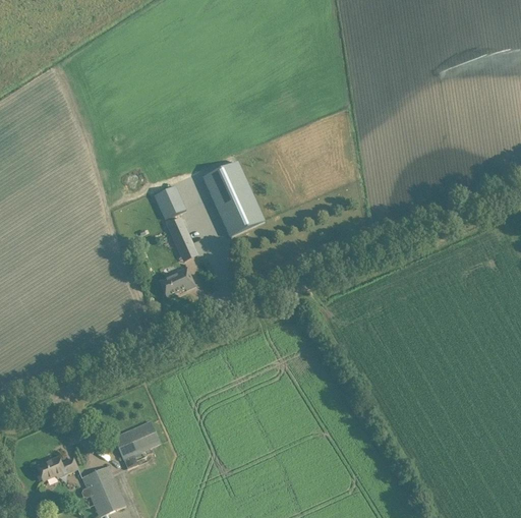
[(237,162),(204,177),(230,236),(265,221),(237,162)]
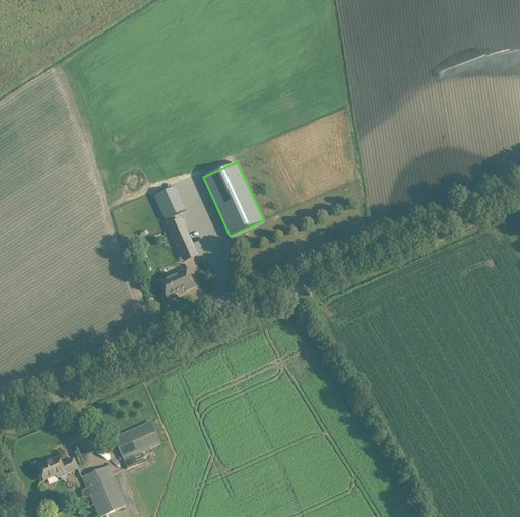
[(176,185),(154,194),(165,218),(186,209),(176,185)]
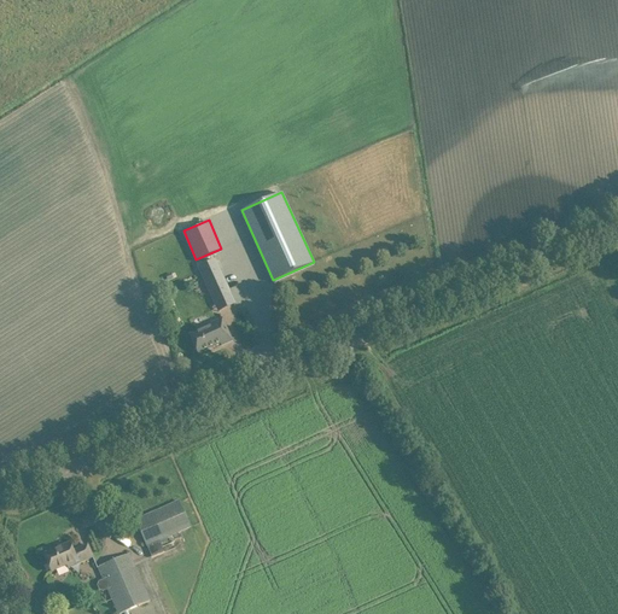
[(215,257),(198,265),(213,294),(228,287),(215,257)]
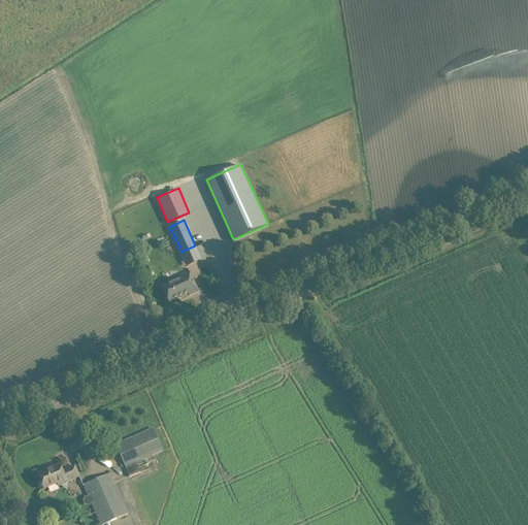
[(162,285),(165,291),(169,300),(189,291),(190,292),(198,289),(190,270),(182,274),(182,276),(162,285)]
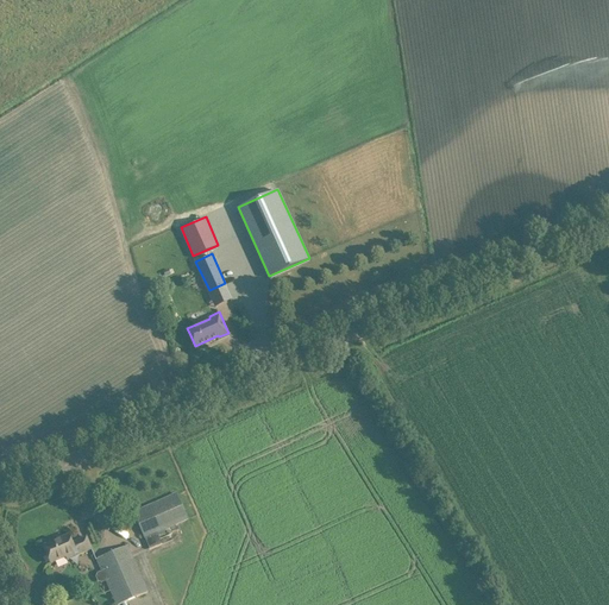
[(149,546),(149,547),(162,541),(157,530),(188,516),(176,491),(133,510),(144,535),(145,535),(150,546),(149,546)]
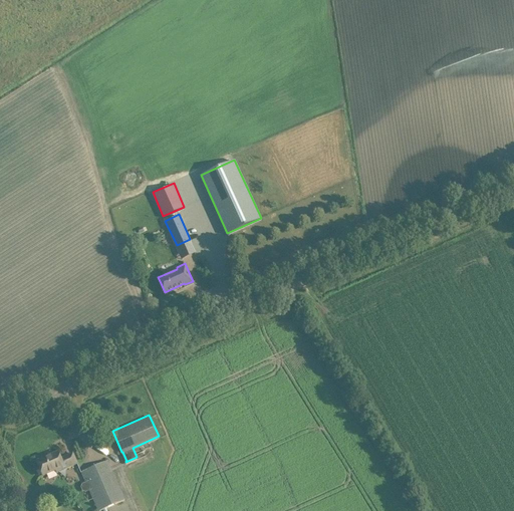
[(77,462),(73,451),(60,457),(58,450),(36,459),(42,474),(56,468),(57,470),(77,462)]
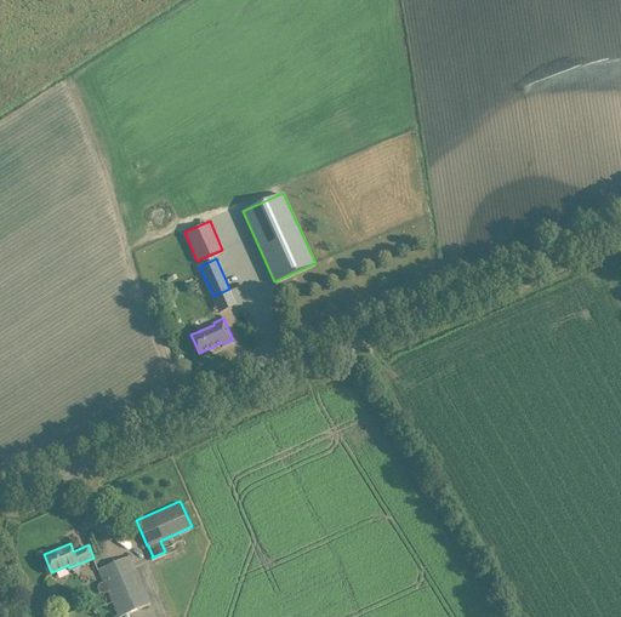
[(98,567),(119,615),(151,601),(130,554),(98,567)]
